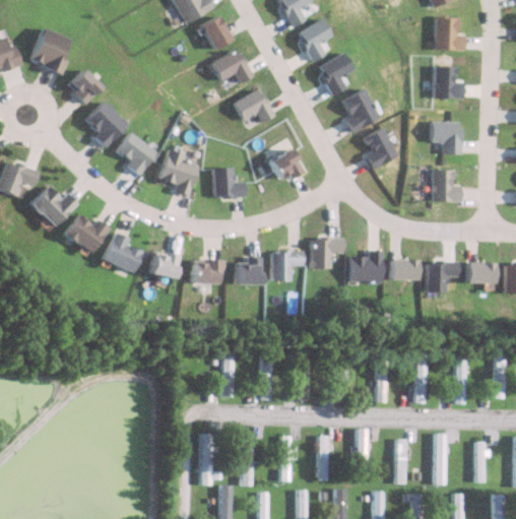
[(311,0),(313,2),(300,11),(306,20),(293,27),(279,5),(280,4),(278,1),(279,0),(311,0)]
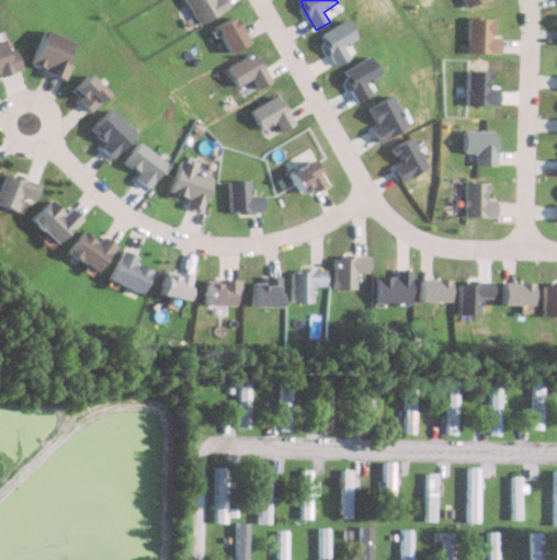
[(215,29),(232,18),(248,43),(230,56),(215,29)]
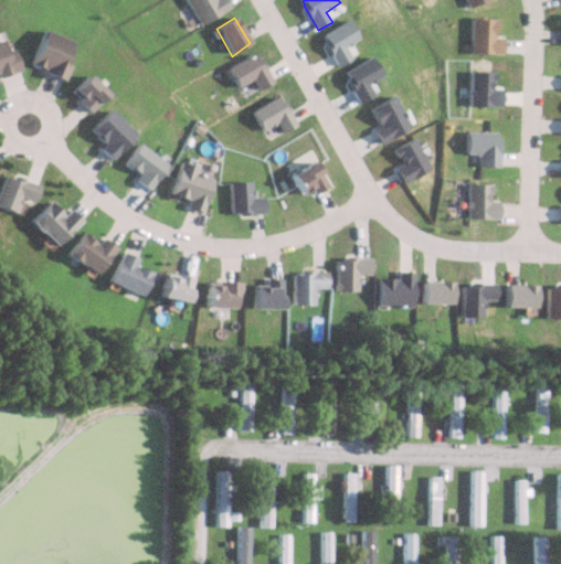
[(28,66),(62,81),(69,65),(64,63),(72,43),(43,31),(28,66)]
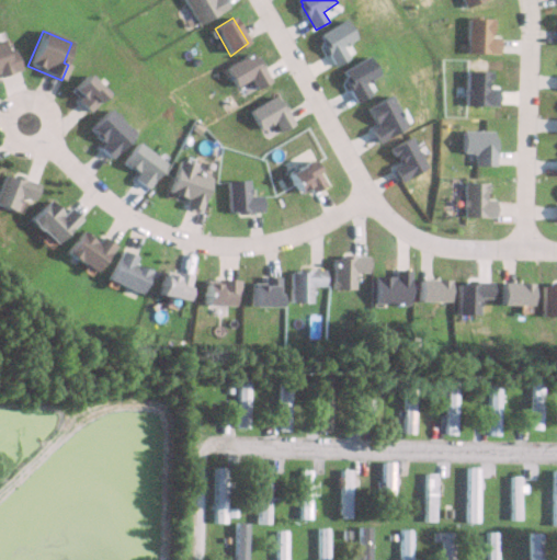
[(0,77),(18,71),(7,37),(0,38),(0,77)]
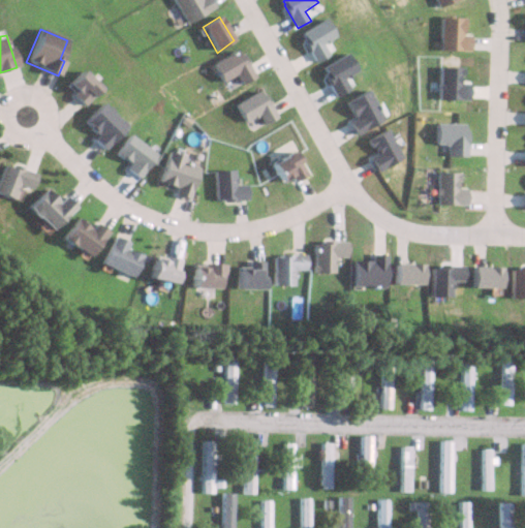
[(214,65),(238,51),(244,62),(247,61),(249,65),(249,67),(255,78),(243,85),(239,78),(237,74),(223,83),(214,65)]
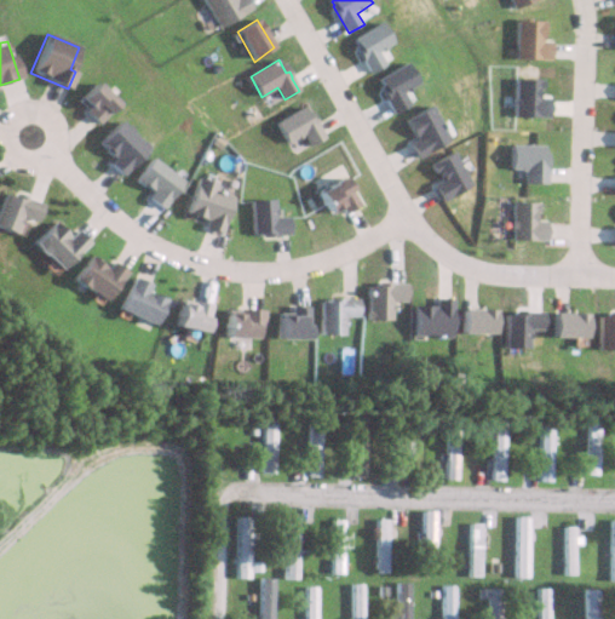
[(411,120),(436,105),(455,141),(423,160),(414,144),(421,139),(420,138),(419,138),(414,130),(415,129),(411,120)]
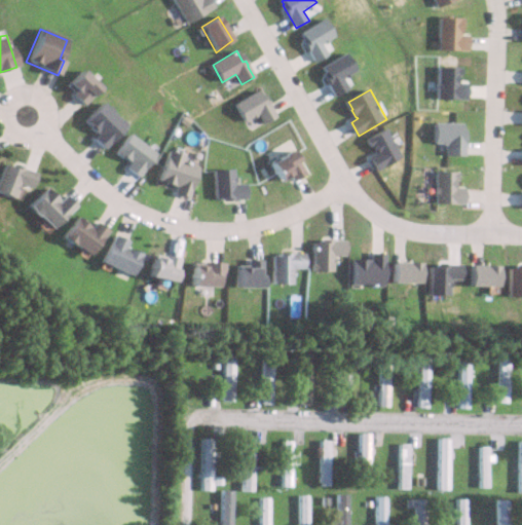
[(235,105),(260,91),(263,97),(265,95),(271,105),(271,106),(277,117),(265,124),(265,123),(252,132),(235,105)]
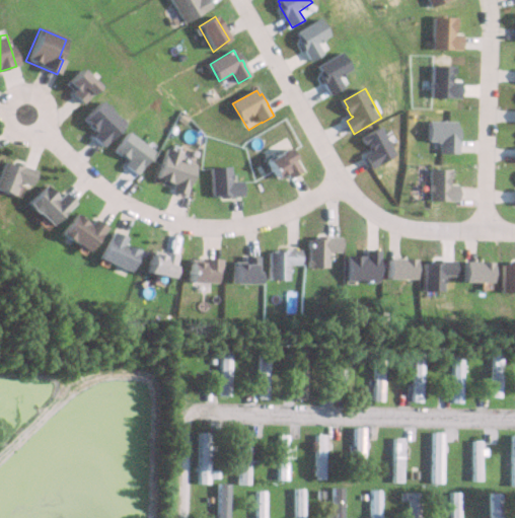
[(270,161),(283,153),(284,152),(289,149),(292,156),(295,154),(304,171),(292,178),(289,174),(281,179),(270,161)]
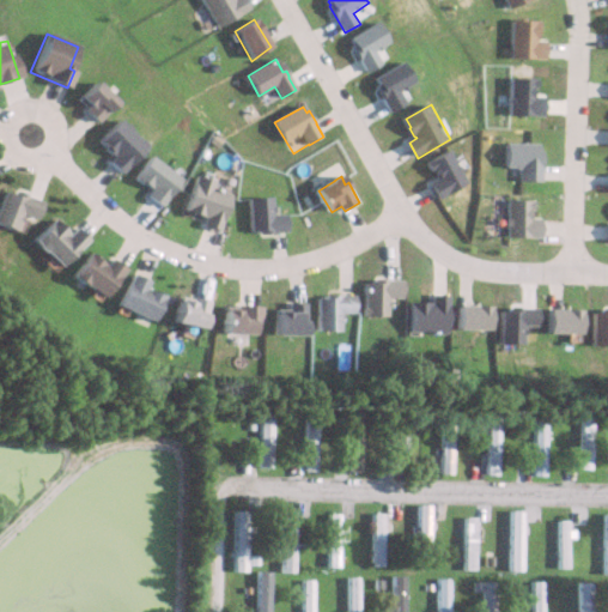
[(40,204),(2,191),(0,197),(0,228),(12,232),(19,214),(34,220),(40,204)]
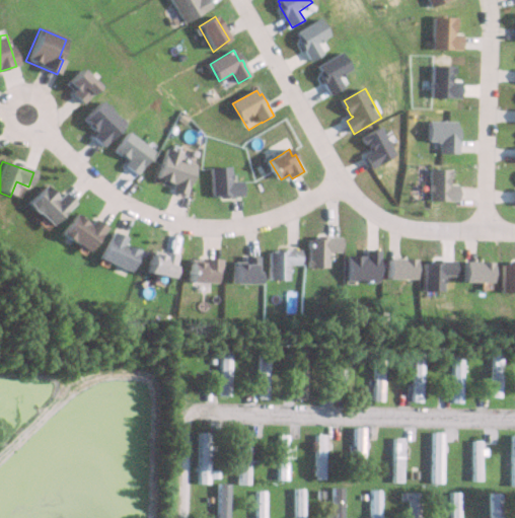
[(61,194),(56,199),(43,188),(26,206),(51,228),(72,204),(61,194)]
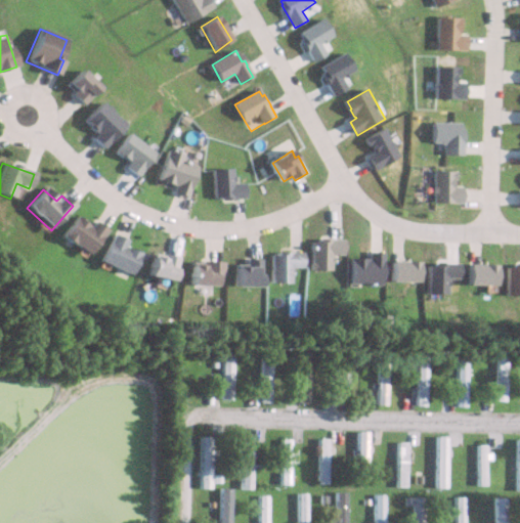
[(88,226),(75,217),(60,237),(88,256),(104,231),(91,222),(88,226)]
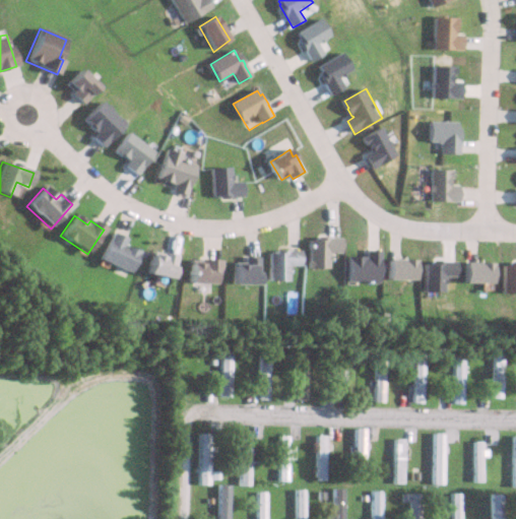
[(125,240),(110,234),(99,263),(128,274),(137,252),(122,246),(125,240)]
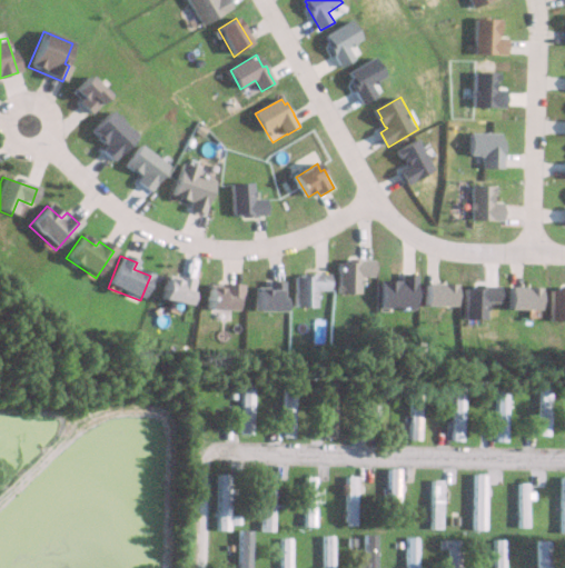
[(284,437),(296,437),(296,381),(284,381),(284,437)]
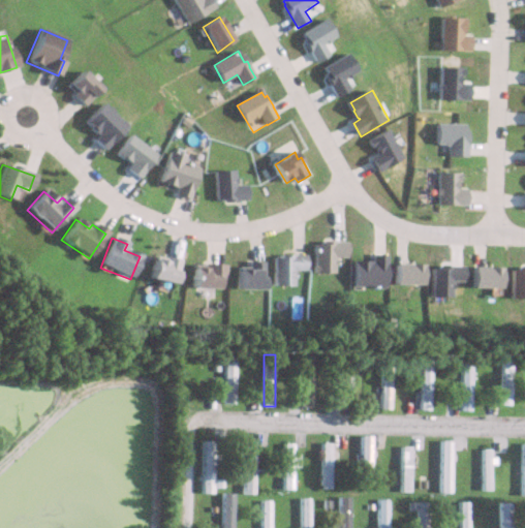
[(235,403),(235,355),(223,355),(223,403),(235,403)]
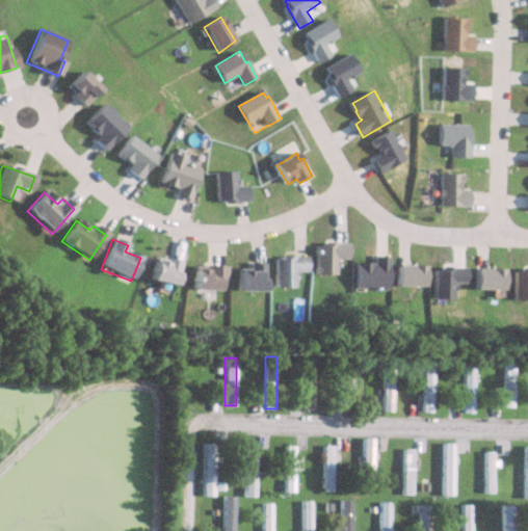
[(317,357),(306,357),(306,408),(317,408),(317,357)]
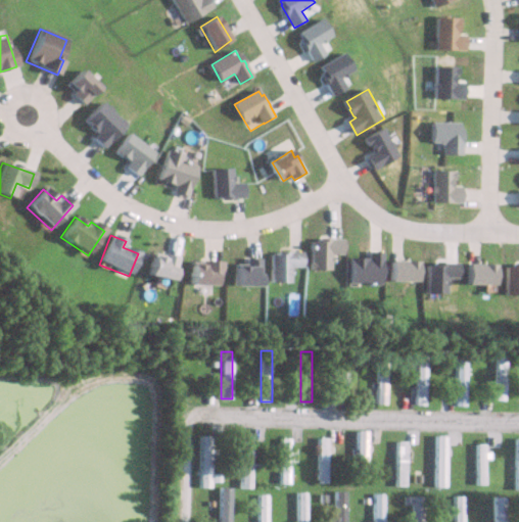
[(390,405),(390,352),(380,352),(380,405),(390,405)]
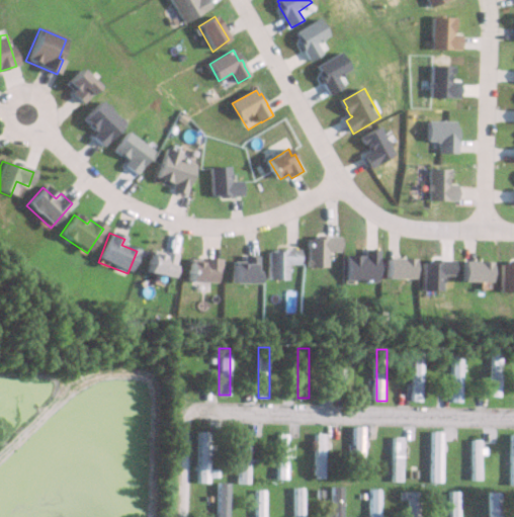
[(425,351),(416,351),(416,401),(425,401),(425,351)]
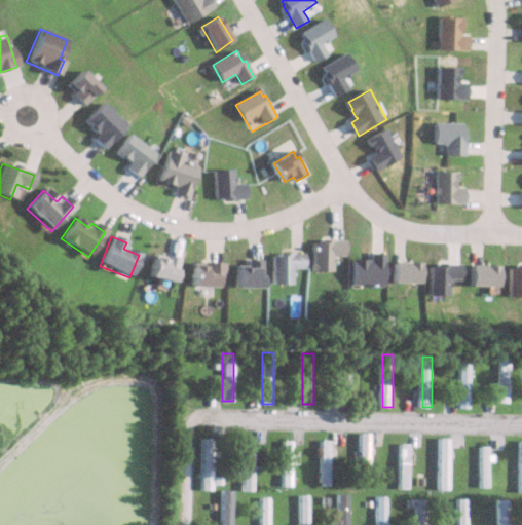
[(462,358),(462,408),(473,408),(473,358),(462,358)]
